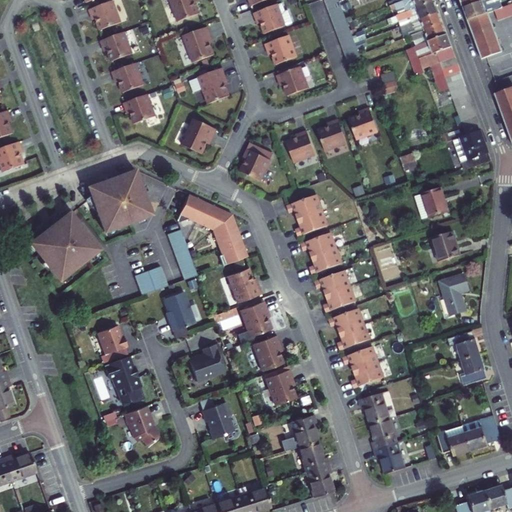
[(169,0),(178,23),(199,15),(194,4),(193,0),(194,0),(169,0)]
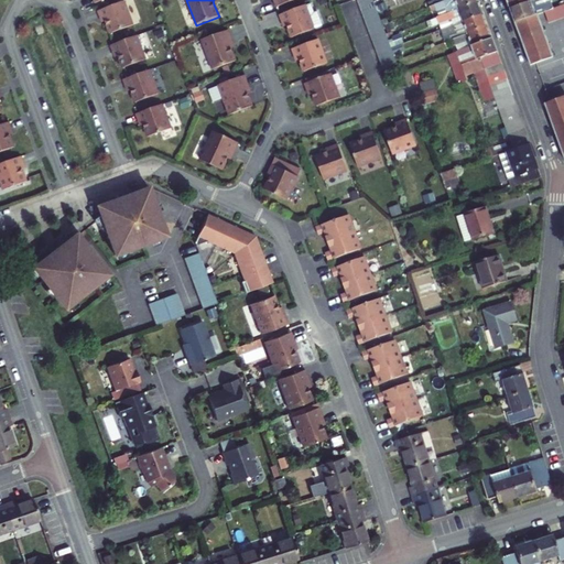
[(454,0),(446,0),(443,1),(446,8),(448,13),(458,10),(454,0)]
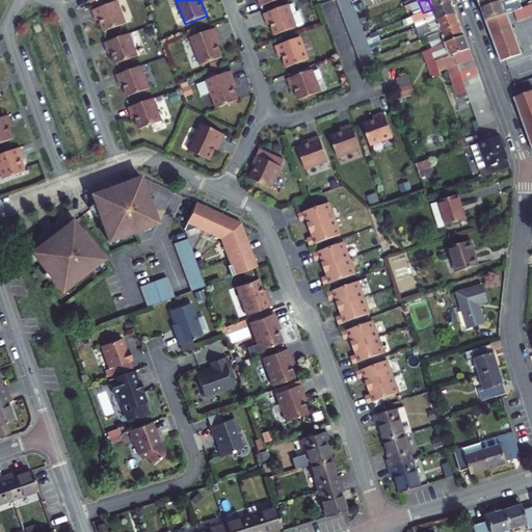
[(428,0),(432,9),(452,1),(451,0),(428,0)]
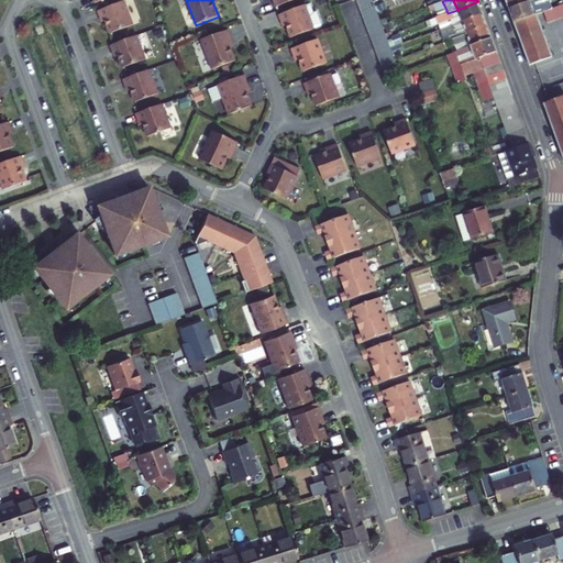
[(509,10),(530,2),(529,0),(505,0),(507,3),(509,10)]
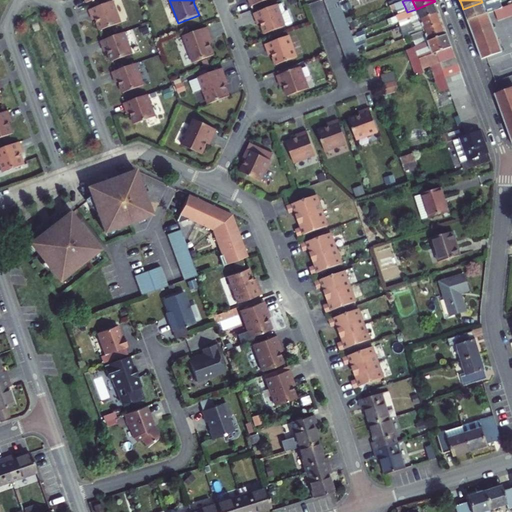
[(494,0),(487,0),(482,2),(486,14),(494,11),(502,8),(500,2),(496,4),(494,0)]
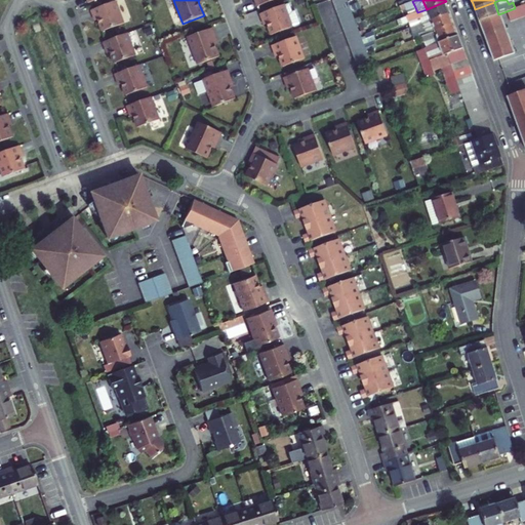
[(415,7),(412,1),(400,6),(402,10),(406,8),(406,10),(415,7)]
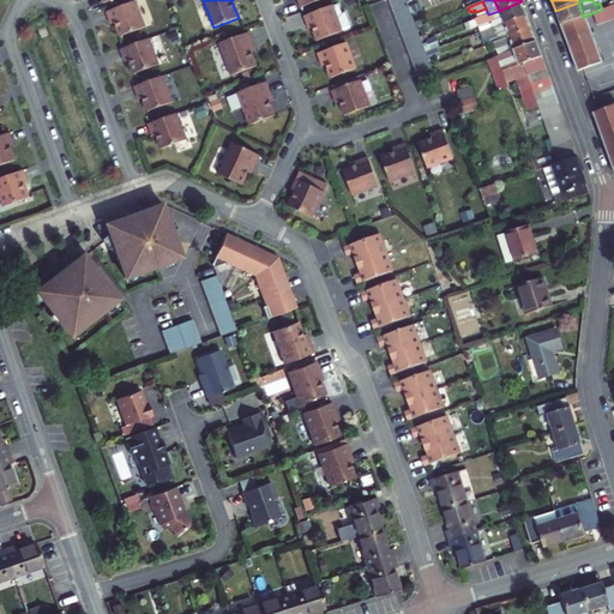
[(522,1),(499,11),(501,18),(504,24),(527,16),(524,8),(522,1)]
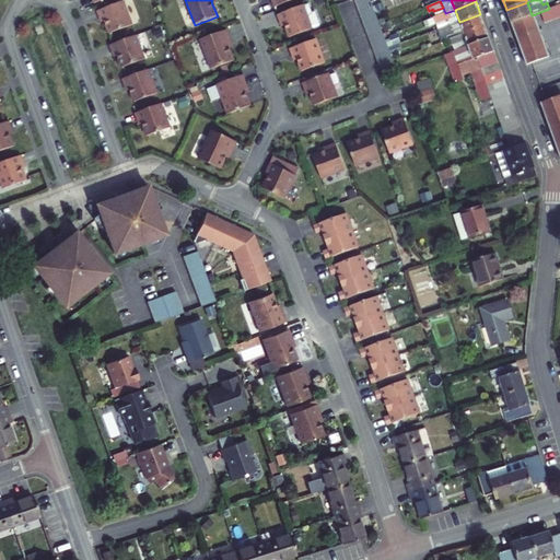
[(123,2),(96,12),(100,20),(103,19),(104,22),(109,34),(132,26),(123,2)]
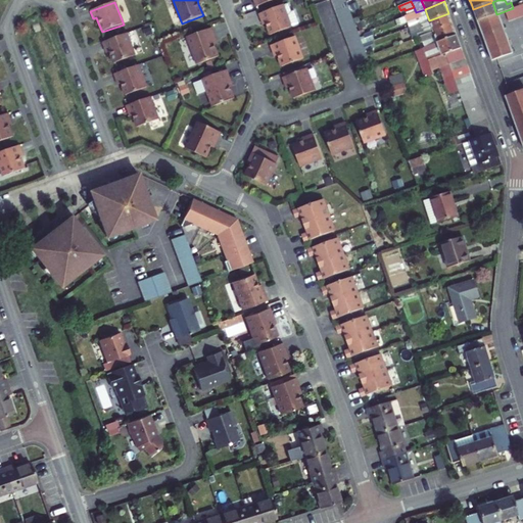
[(346,2),(333,7),(335,13),(348,8),(346,2)]
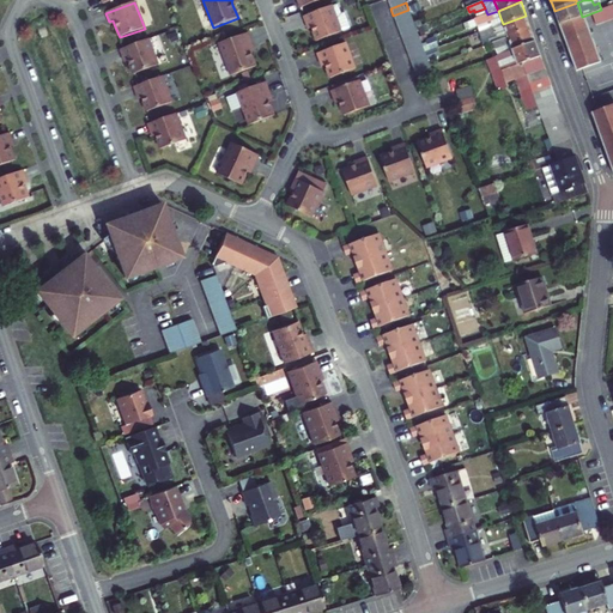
[(408,6),(412,13),(422,10),(418,2),(408,6)]
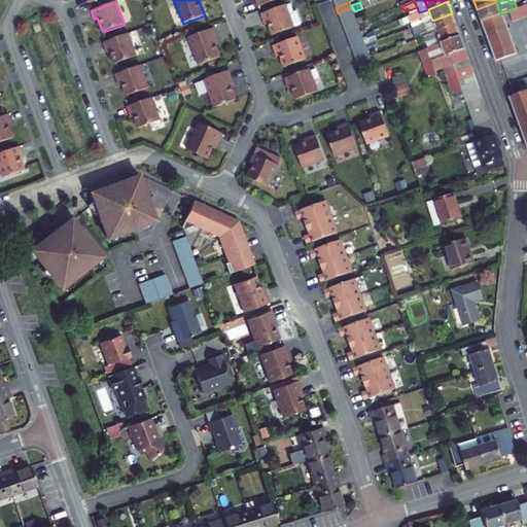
[(481,22),(500,14),(496,2),(477,9),(479,14),(481,22)]
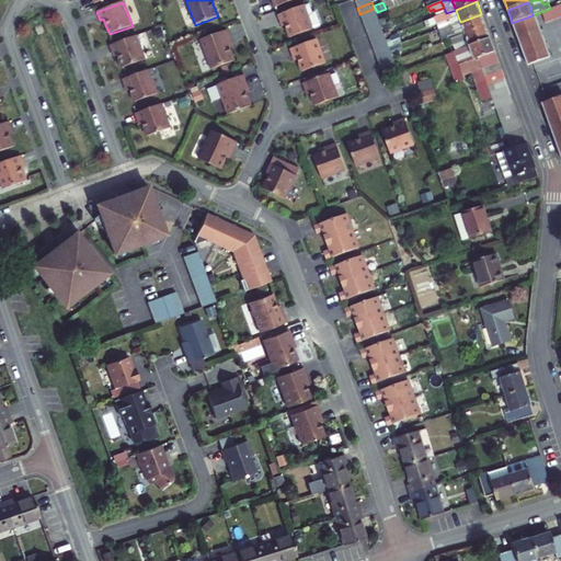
[(560,4),(550,9),(541,12),(546,23),(560,18),(560,4)]
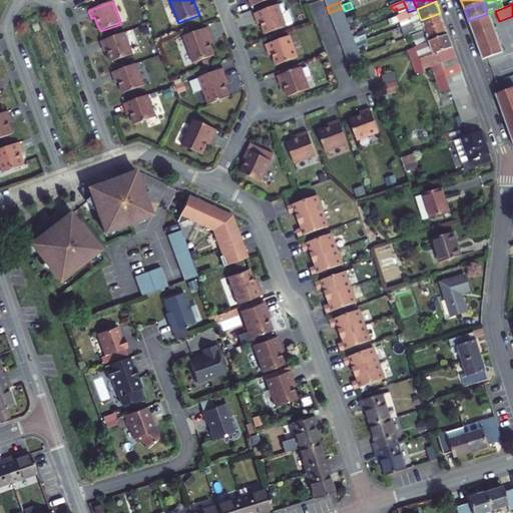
[(278,6),(253,14),(257,22),(260,21),(261,24),(265,35),(286,27),(278,6)]
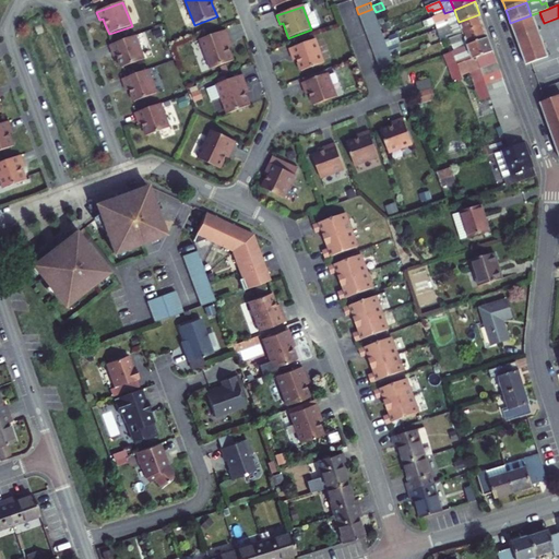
[(444,13),(442,8),(432,11),(435,16),(444,13)]
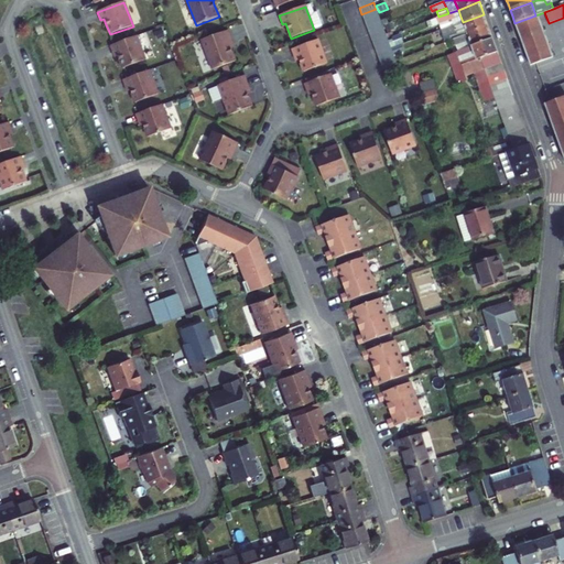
[(376,9),(361,14),(365,21),(379,15),(376,9)]
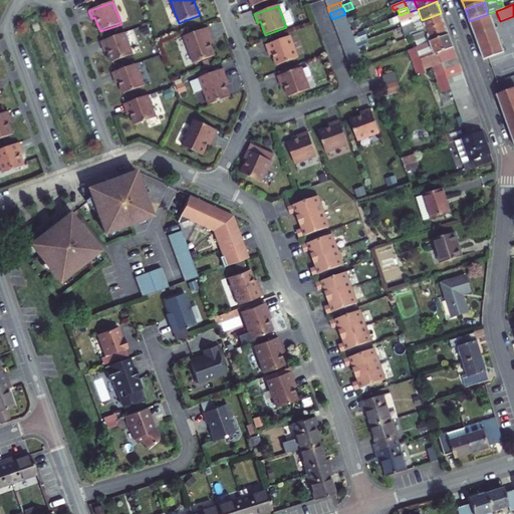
[(401,22),(420,15),(418,9),(409,12),(400,15),(399,16),(401,22)]
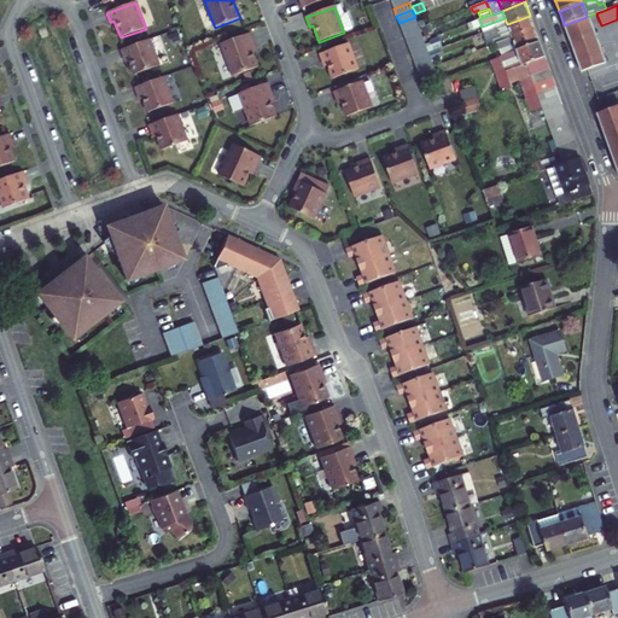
[(530,16),(507,24),(512,38),(535,29),(532,22),(530,16)]
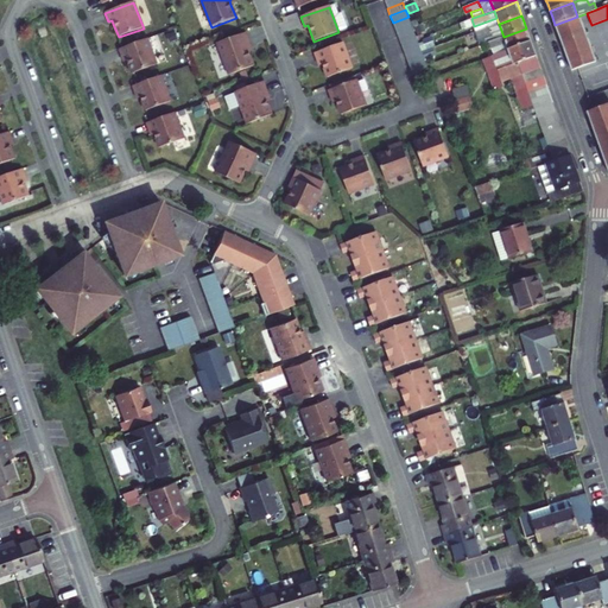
[(409,17),(393,23),(396,30),(411,25),(409,17)]
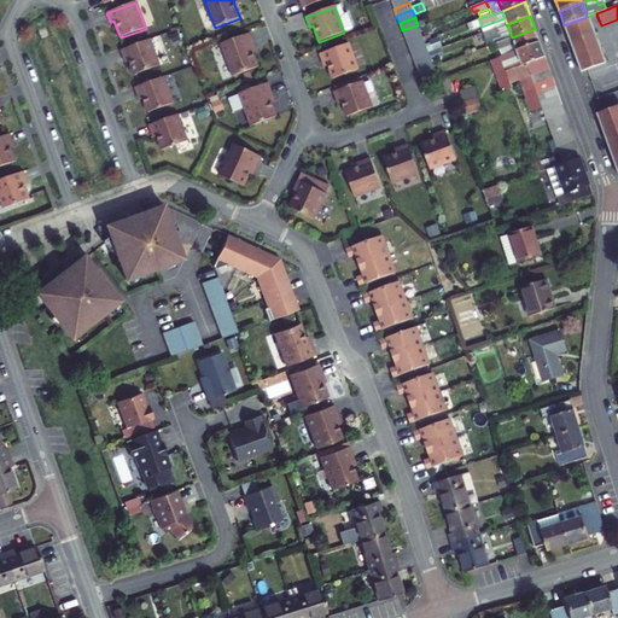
[(604,63),(587,17),(564,25),(572,47),(581,71),(588,70),(604,63)]
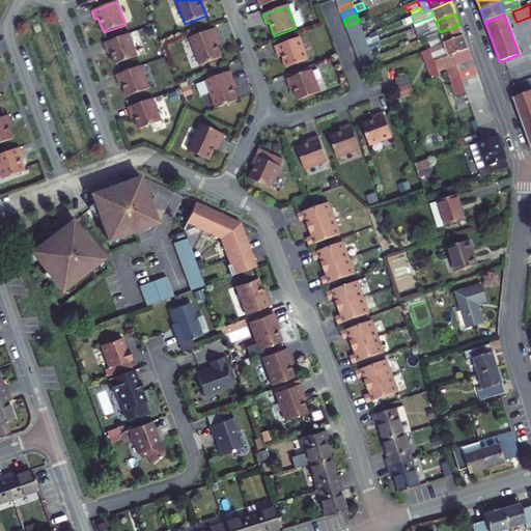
[(436,21),(434,16),(414,23),(416,27),(436,21)]
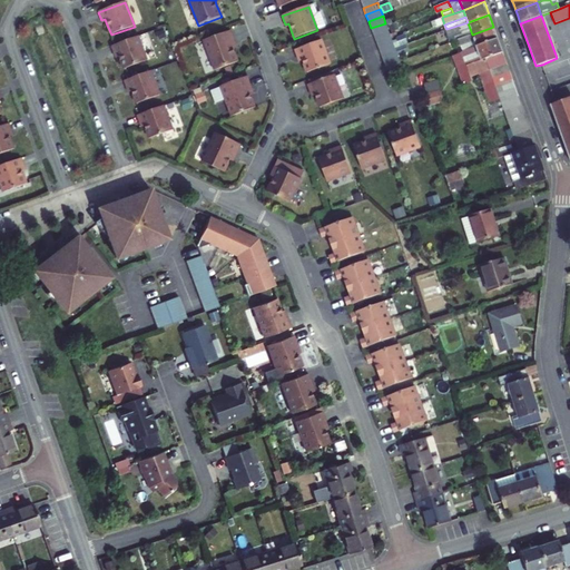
[(392,32),(400,30),(396,22),(390,25),(392,32)]
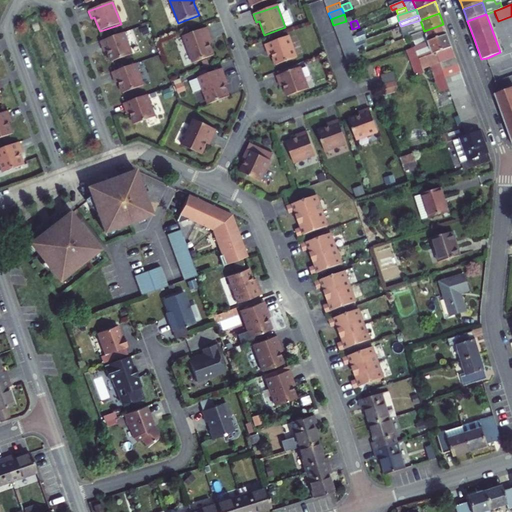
[(424,31),(420,20),(401,26),(400,27),(403,33),(414,28),(416,34),(424,31)]
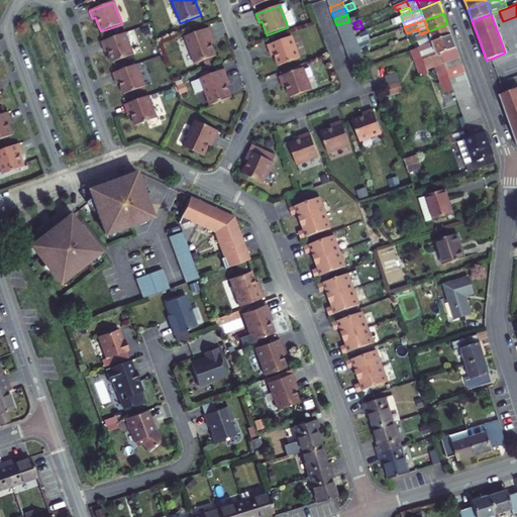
[(349,21),(336,25),(338,32),(351,27),(349,21)]
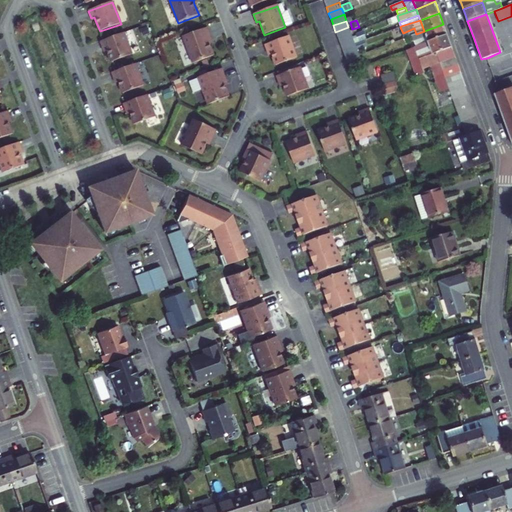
[(443,24),(424,31),(426,36),(428,42),(447,35),(444,29),(443,24)]
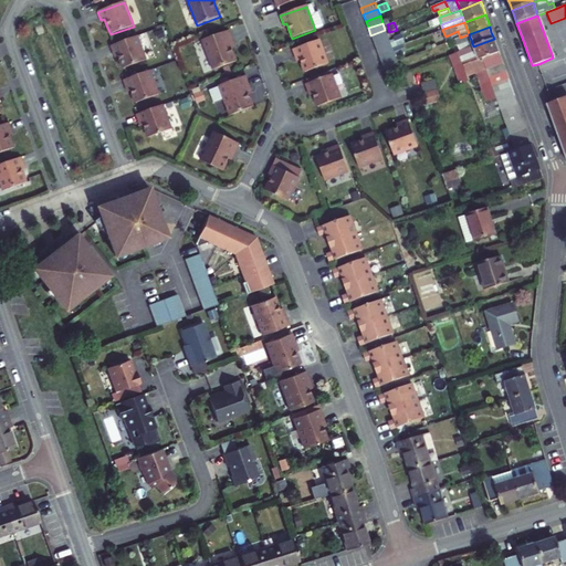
[(166,37),(163,30),(155,32),(158,40),(166,37)]
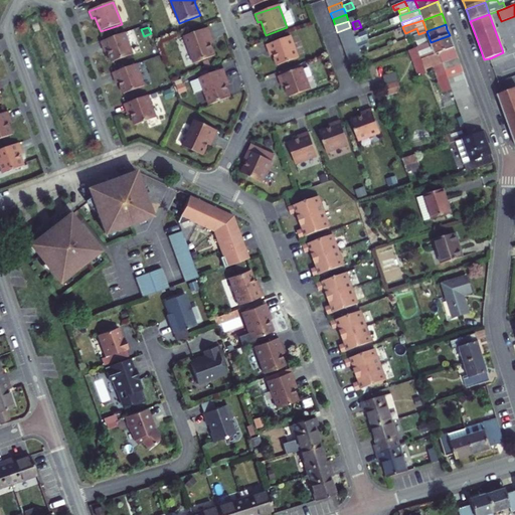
[(350,27),(337,32),(340,38),(353,33),(350,27)]
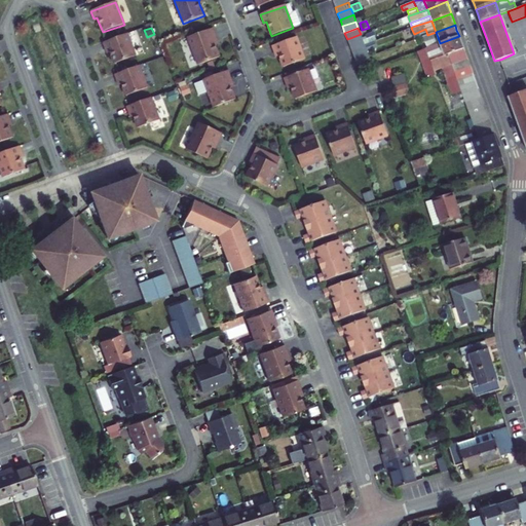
[(188,38),(198,66),(220,58),(216,46),(214,43),(218,41),(213,29),(188,38)]
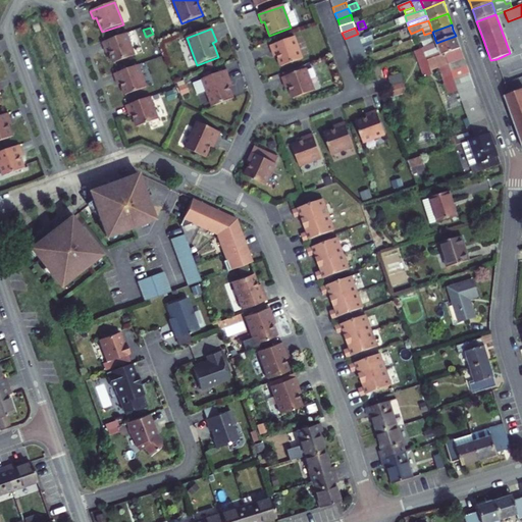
[(424,35),(422,29),(411,34),(413,39),(414,38),(424,35)]
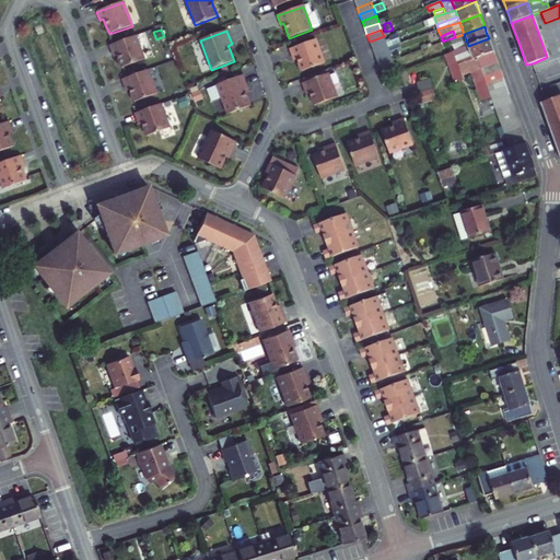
[(389,39),(392,46),(398,44),(400,43),(397,34),(388,37),(389,39)]
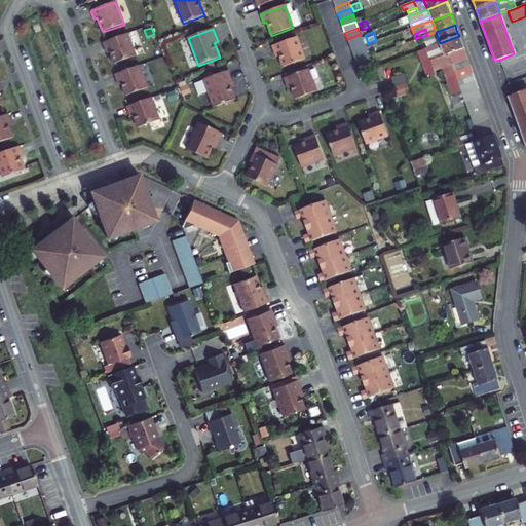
[(425,42),(438,37),(436,32),(427,35),(417,38),(419,44),(425,42)]
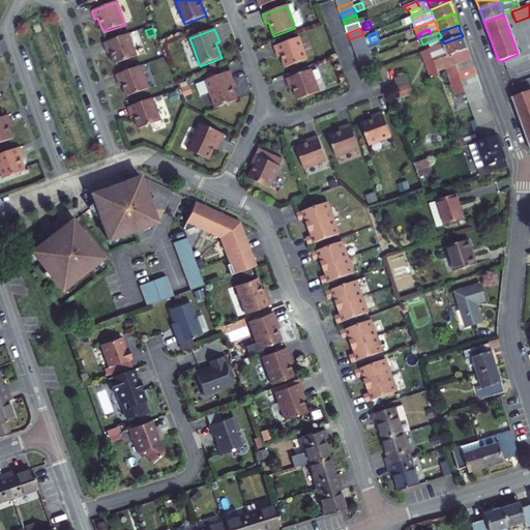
[(128,34),(104,43),(106,51),(110,50),(111,54),(115,65),(137,57),(128,34)]
